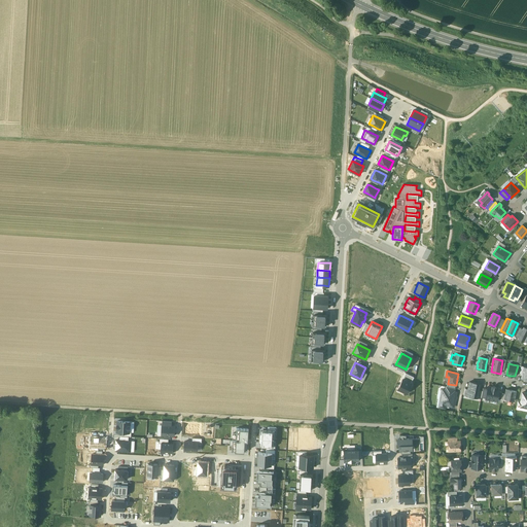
[(412,383),(414,377),(406,373),(402,379),(412,383)]
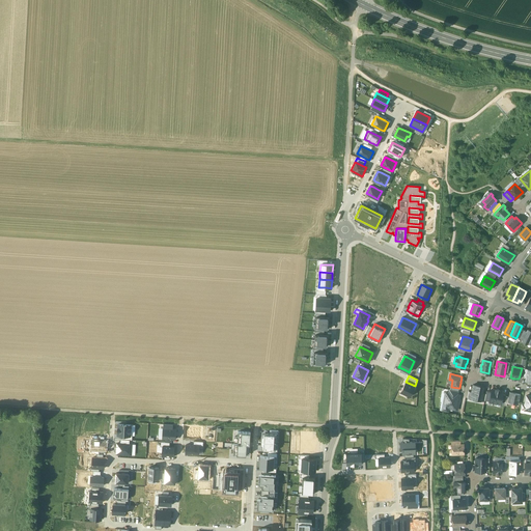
[(411,393),(415,386),(406,382),(401,392),(408,394),(410,396),(411,393)]
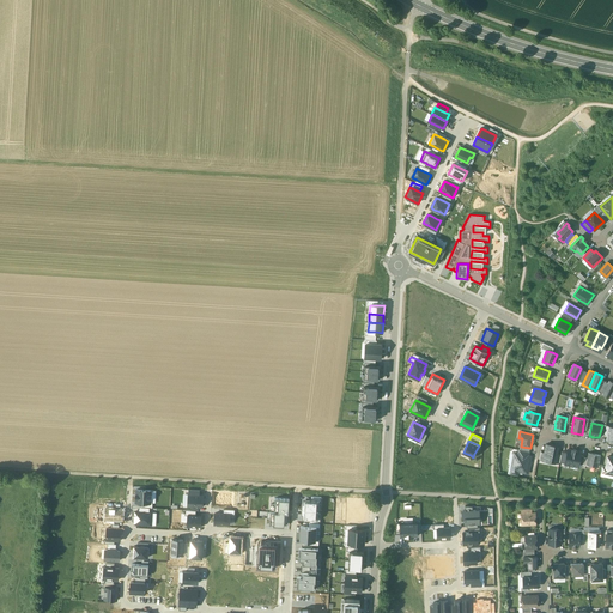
[(542,460),(556,462),(558,447),(546,444),(545,451),(542,460)]
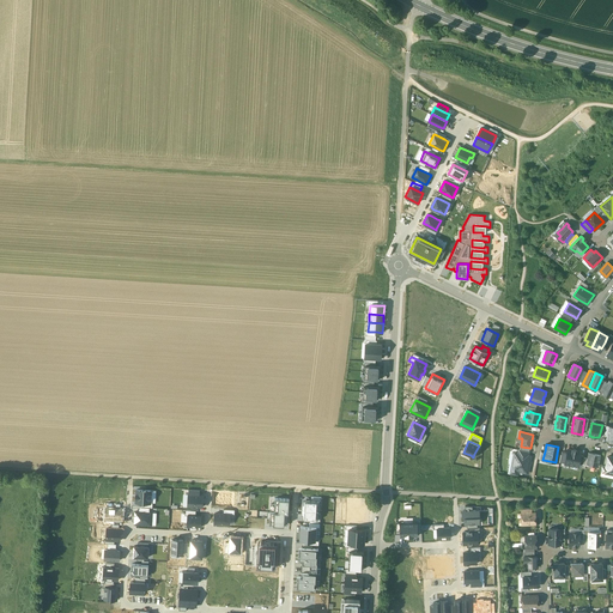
[(572,450),(568,449),(568,453),(565,463),(569,465),(574,466),(578,466),(580,462),(581,455),(581,451),(577,450),(572,449),(572,450)]
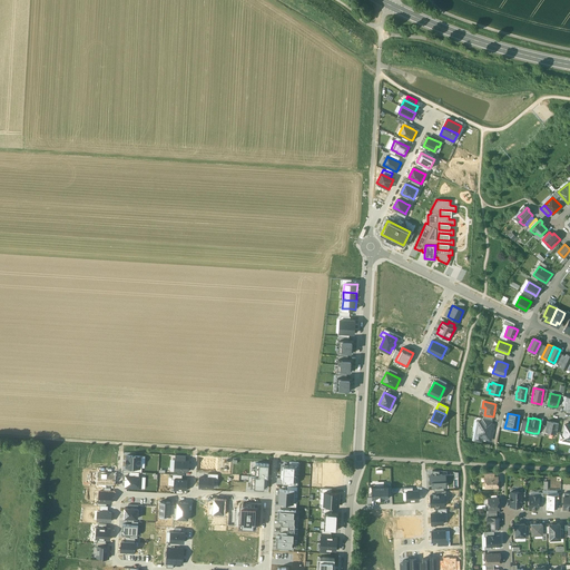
[(491,432),(492,426),(491,426),(492,420),(483,419),(482,419),(481,422),(479,422),(475,441),(481,442),(482,439),(491,440),(492,433),(491,432)]
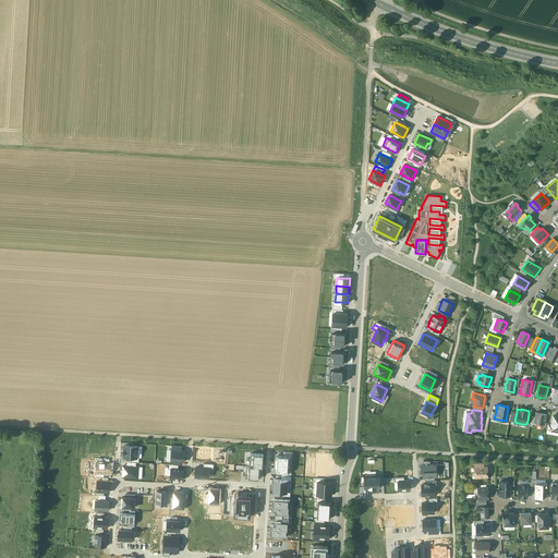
[(547,414),(535,412),(534,417),(533,422),(545,425),(547,414)]
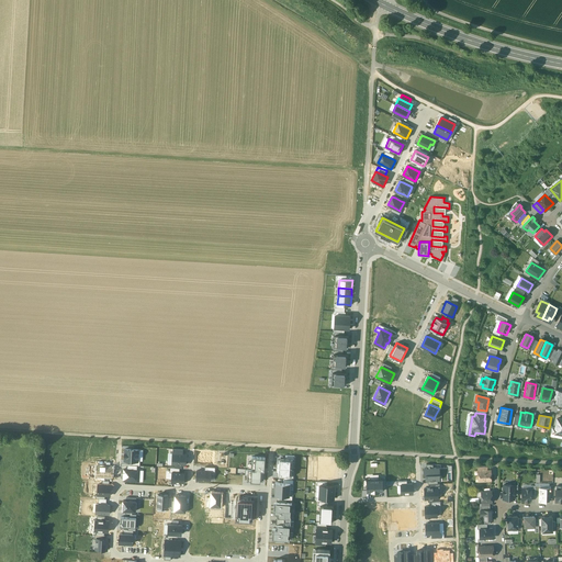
[(130,461),(138,461),(138,450),(125,449),(124,460),(130,461)]
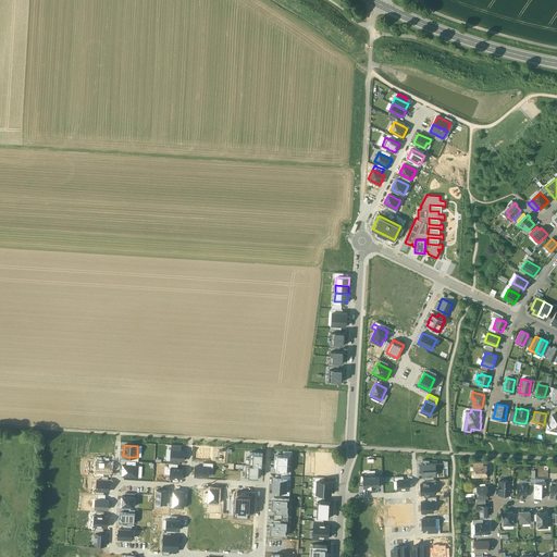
[(181,460),(184,460),(184,449),(182,449),(172,449),(171,460),(174,460),(181,460)]
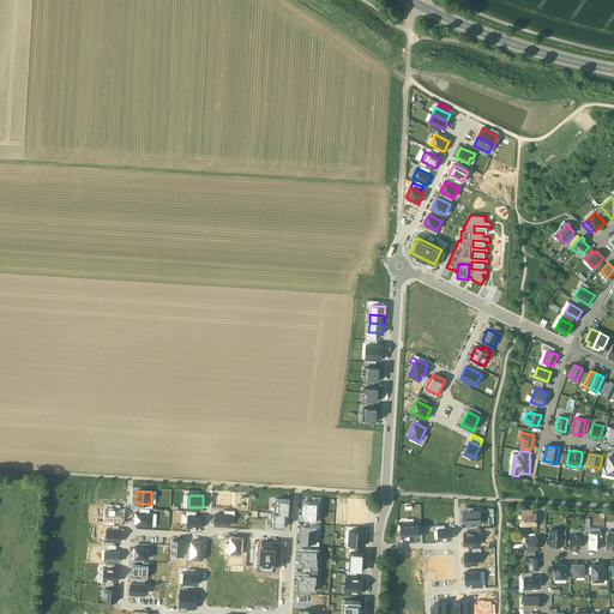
[(271,505),(270,522),(284,522),(286,513),(289,513),(289,500),(276,499),(275,505),(271,505)]
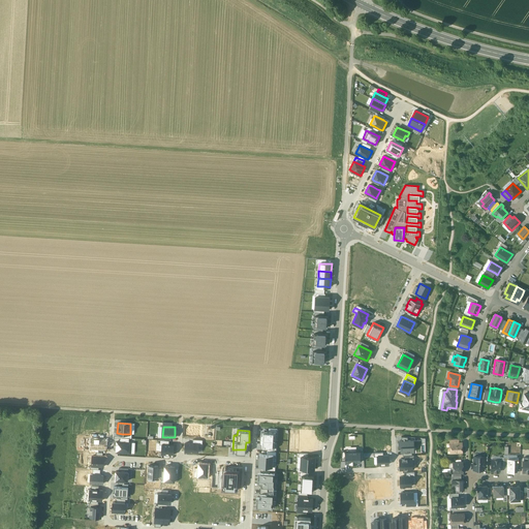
[(260,435),(260,439),(275,440),(276,433),(276,432),(269,432),(261,431),(261,435),(260,435)]
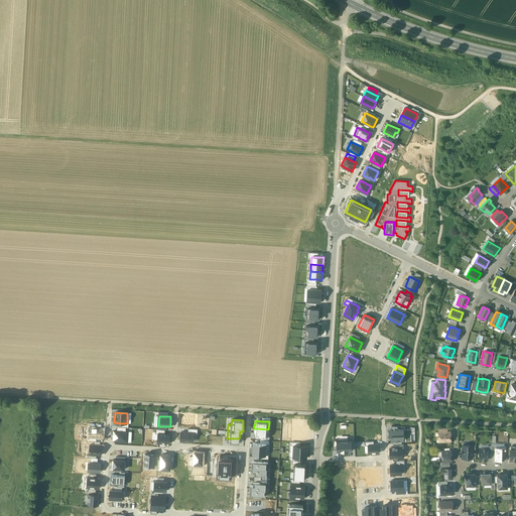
[(89,427),(89,437),(97,438),(103,438),(103,428),(89,427)]
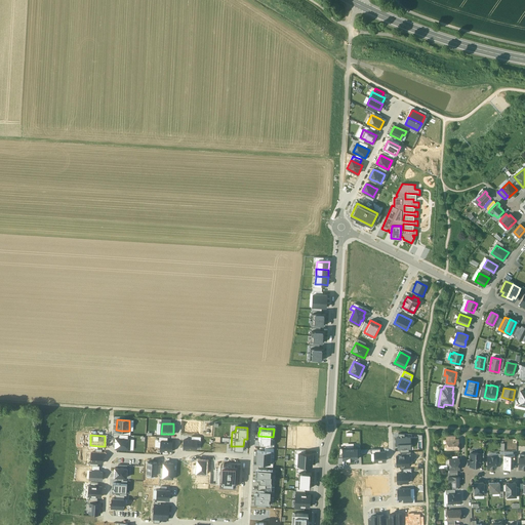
[(273,437),(258,436),(258,441),(259,441),(258,444),(266,444),(273,445),(273,444),(273,437)]
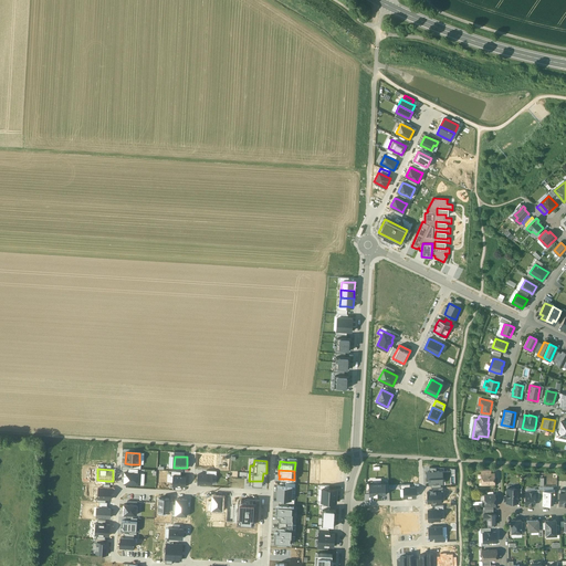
[(430,471),(428,471),(428,484),(431,484),(440,483),(443,483),(442,470),(436,471),(430,471)]
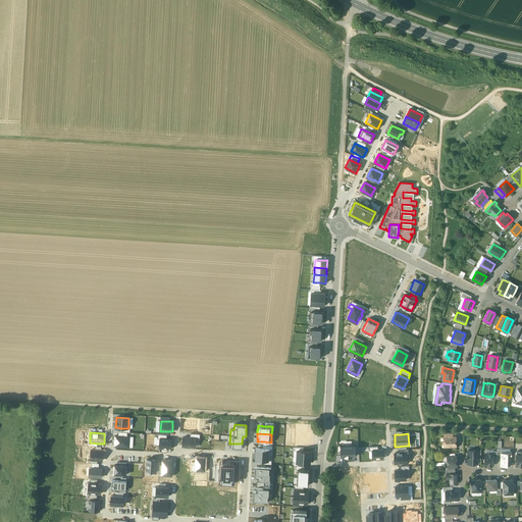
[(128,447),(129,436),(127,436),(118,435),(115,435),(115,439),(115,441),(114,441),(114,446),(128,447)]
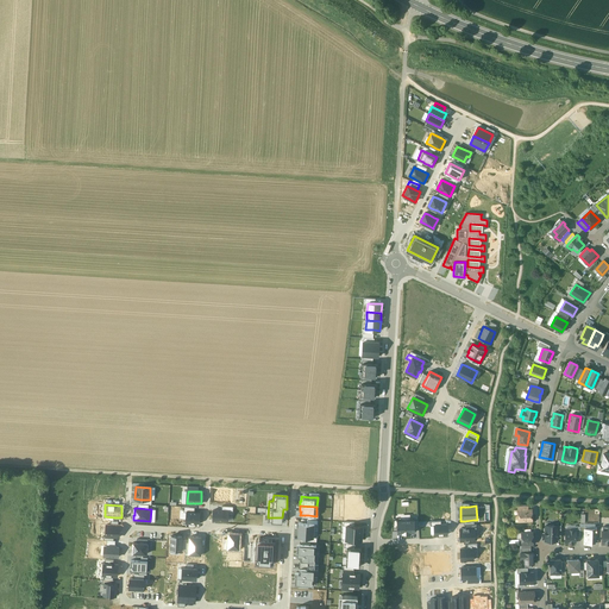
[(230,510),(223,510),(213,509),(213,520),(228,521),(230,510)]
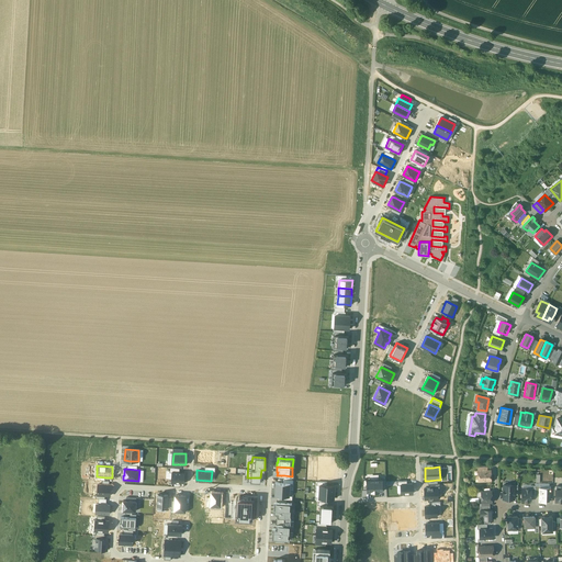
[(487,470),(479,470),(479,481),(491,480),(491,470),(487,470)]
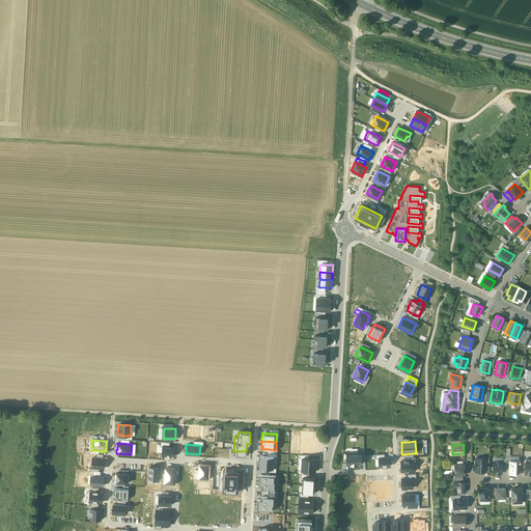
[(170,446),(162,446),(162,455),(165,456),(170,456),(174,456),(174,446),(170,446)]
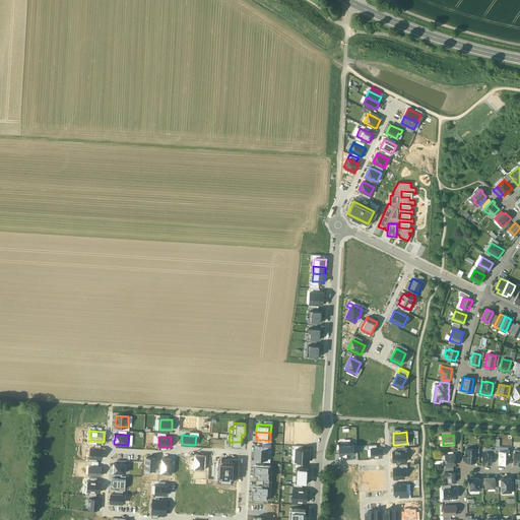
[(90,457),(90,458),(98,458),(102,458),(103,448),(101,448),(94,448),(90,448),(90,457)]
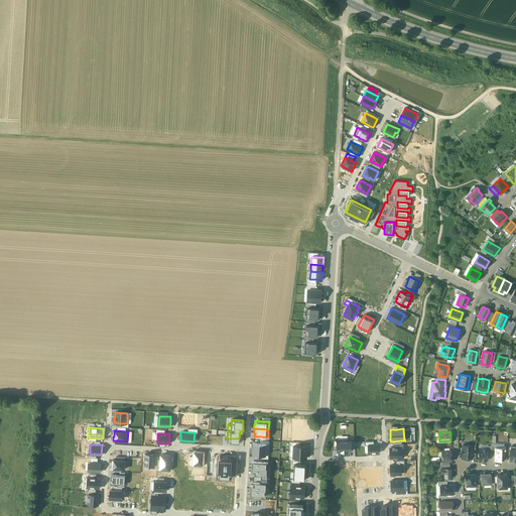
[(374,444),(368,444),(368,445),(368,453),(379,453),(379,444),(374,444)]
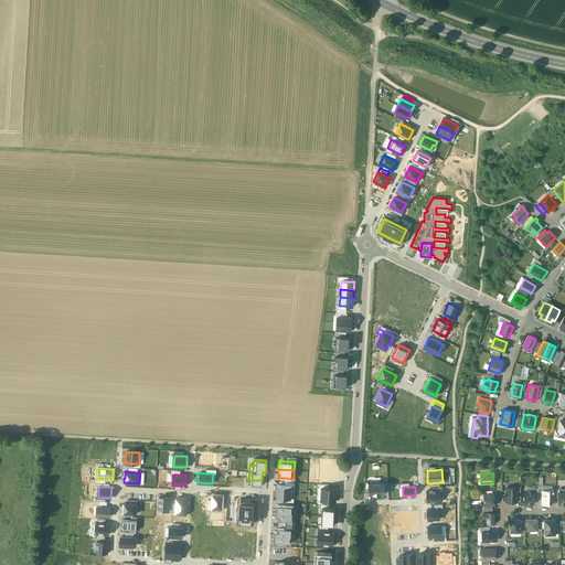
[(518,488),(507,487),(505,501),(516,502),(516,498),(518,488)]
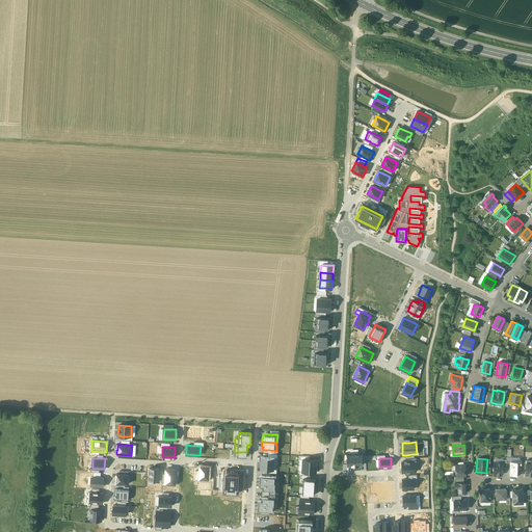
[(417,461),(406,461),(402,461),(402,472),(405,472),(405,475),(408,475),(408,472),(417,472),(417,461)]
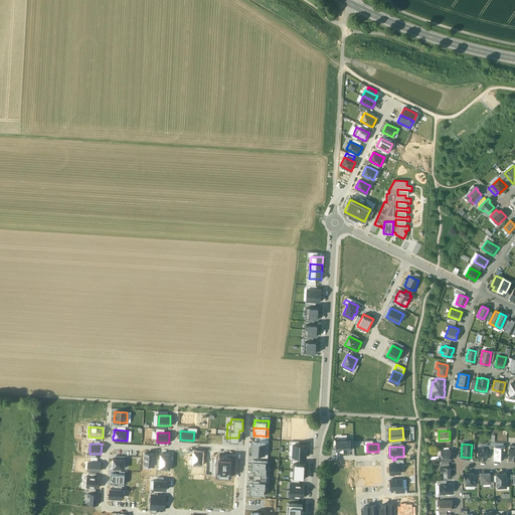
[(495,447),(494,447),(494,455),(494,459),(500,459),(503,459),(503,448),(495,447)]
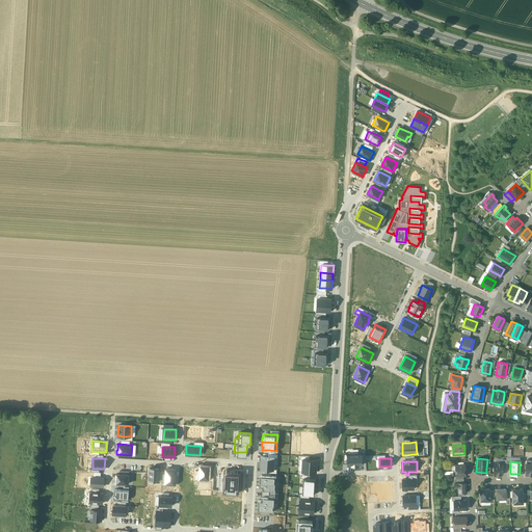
[(503,462),(495,462),(494,474),(503,474),(503,469),(503,462)]
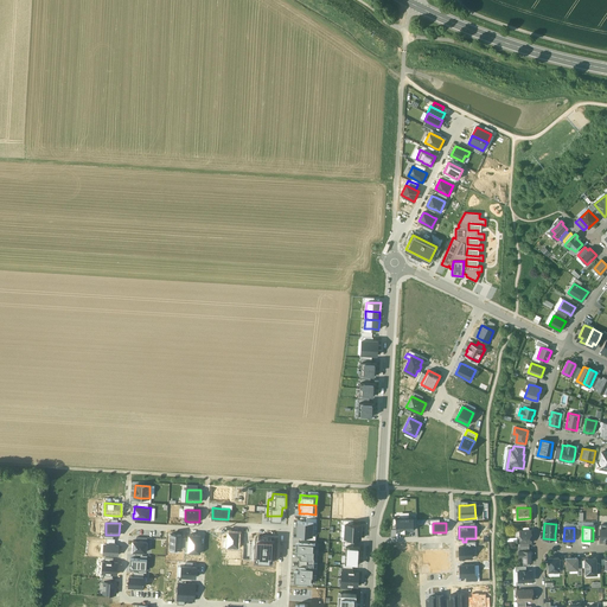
[(530,530),(521,531),(521,542),(529,542),(531,542),(530,530)]
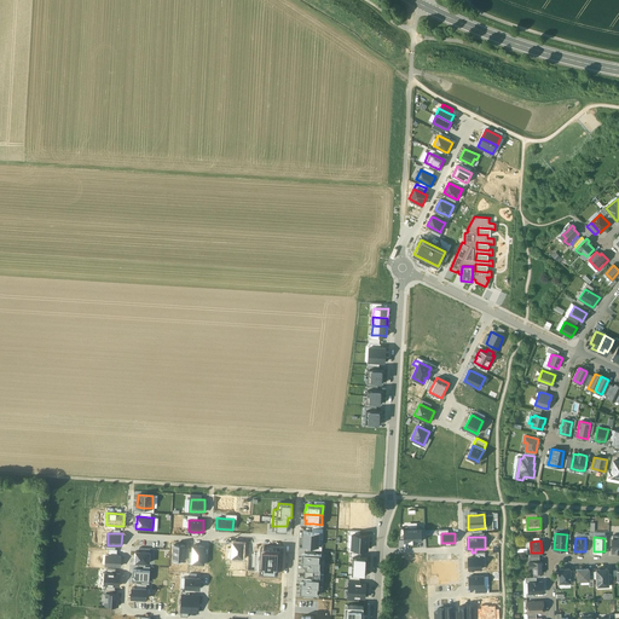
[(232,556),(243,557),(244,543),(233,542),(233,548),(232,556)]
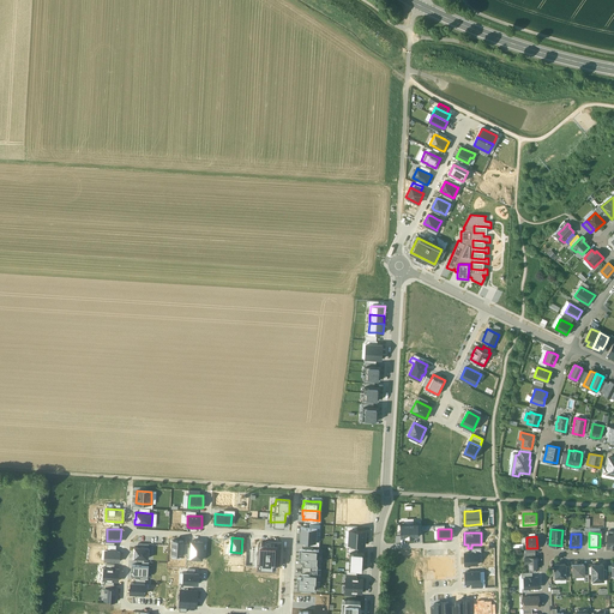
[(182,554),(184,543),(184,540),(173,540),(173,545),(172,545),(172,554),(178,554),(182,554)]
